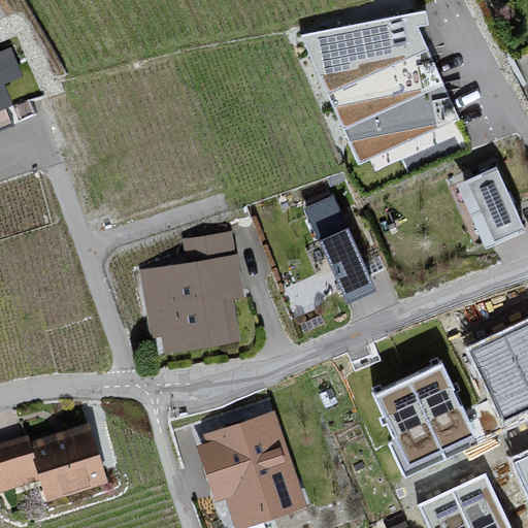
[(426,9),(301,34),(358,165),(459,118),(417,25),(428,23),(426,9)]
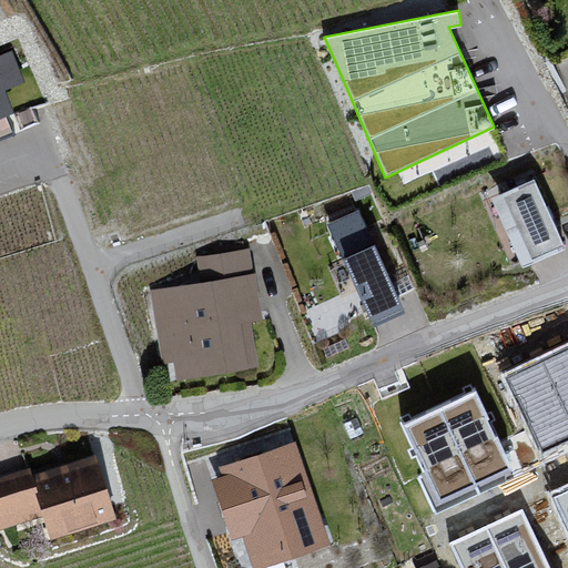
[(13,53),(0,58),(0,135),(18,129),(1,87),(23,78),(13,53)]
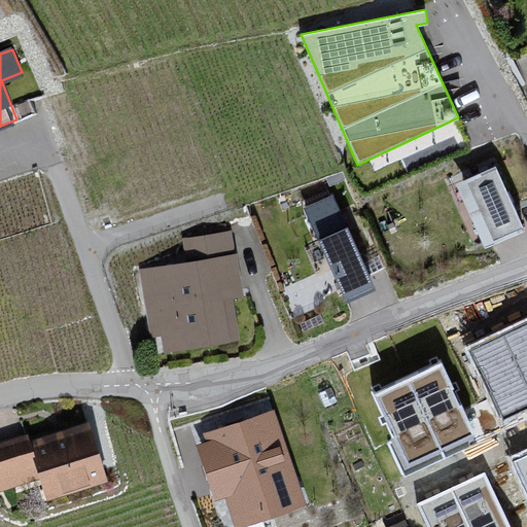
[(495,165),(455,182),(484,246),(524,229),(495,165)]
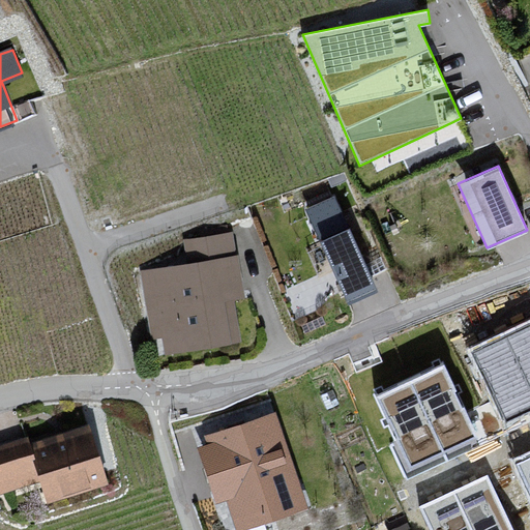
[(334,196),(306,208),(348,302),(377,289),(334,196)]
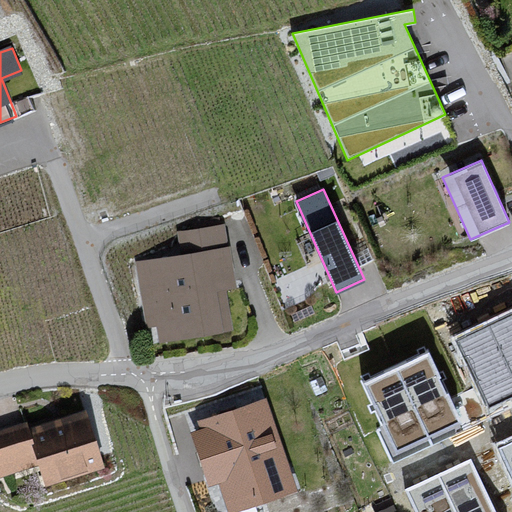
[(180,255),(133,262),(143,328),(156,327),(158,345),(230,334),(223,287),(233,285),(224,224),(177,231),(180,255)]
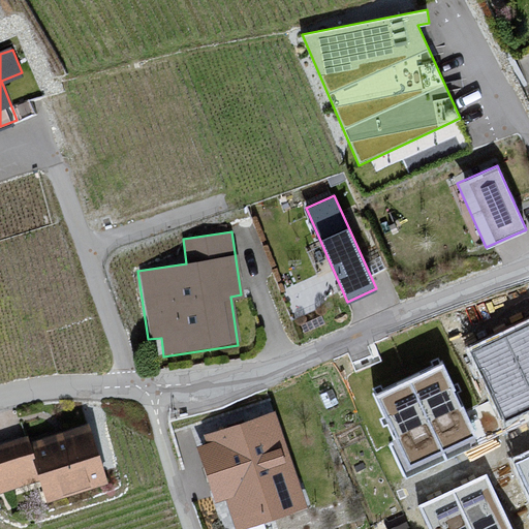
[(528,323),(505,335),(528,385),(528,323)]
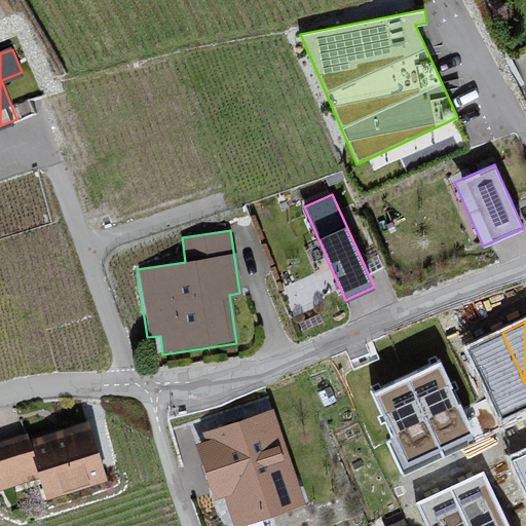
[(525,383),(502,333),(470,348),(502,420),(525,409),(525,383)]
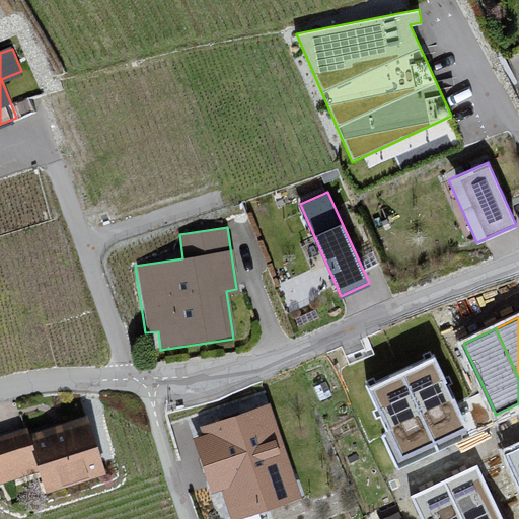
[(435,357),(402,372),(436,443),(468,429),(435,357)]
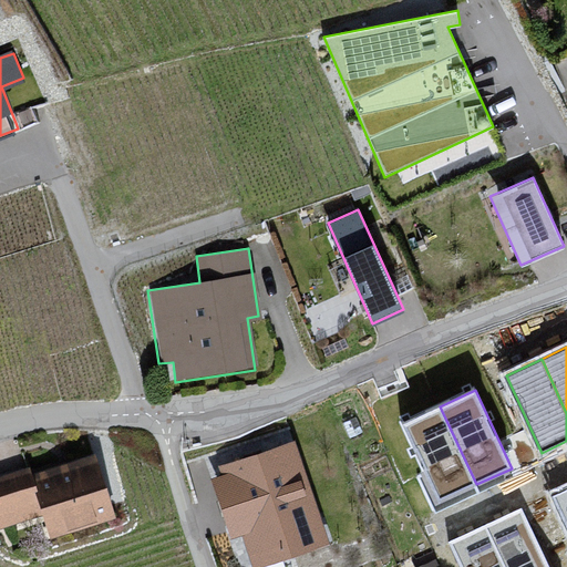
[(440,406),(404,423),(440,501),(476,484),(440,406)]
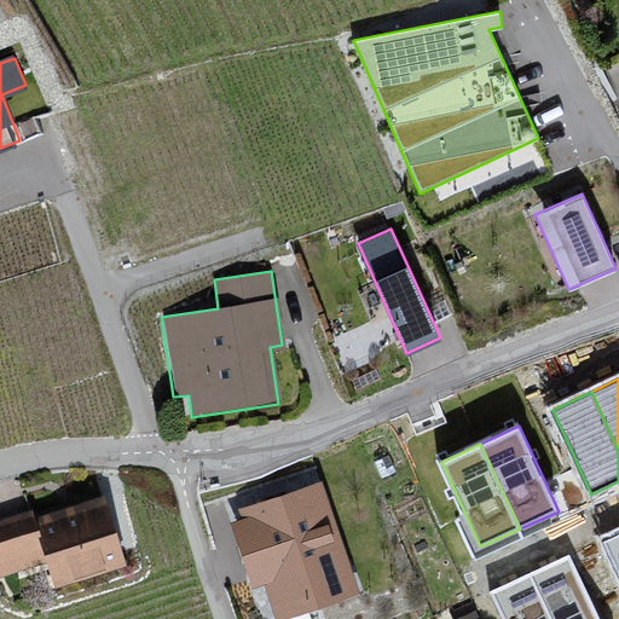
[(278,618),(359,593),(322,481),(238,509),(242,519),(231,522),(254,588),(265,584),(277,618),(278,618)]
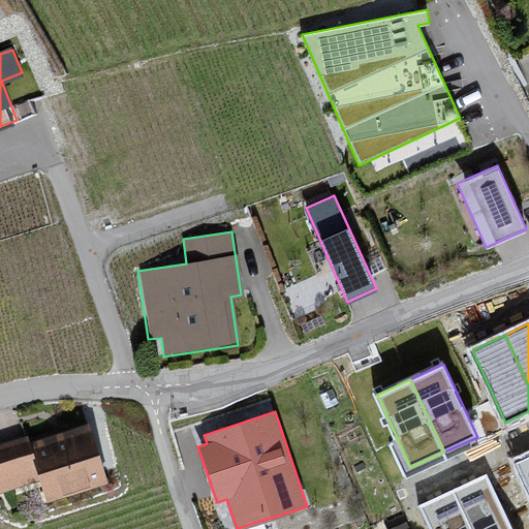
[(26,438),(0,445),(0,493),(36,481),(44,505),(106,486),(87,427),(28,445),(26,438)]
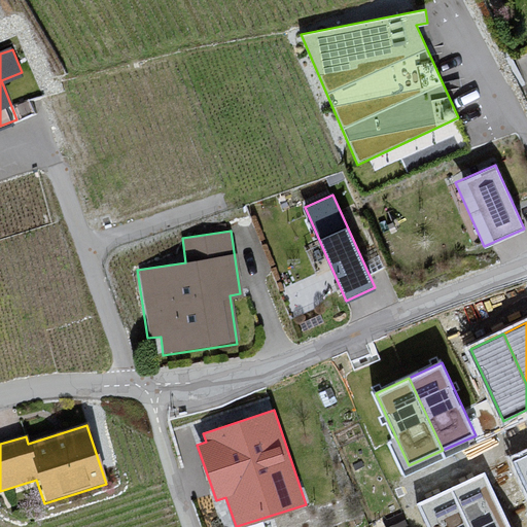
[(526,453),(514,460),(526,488),(526,453)]
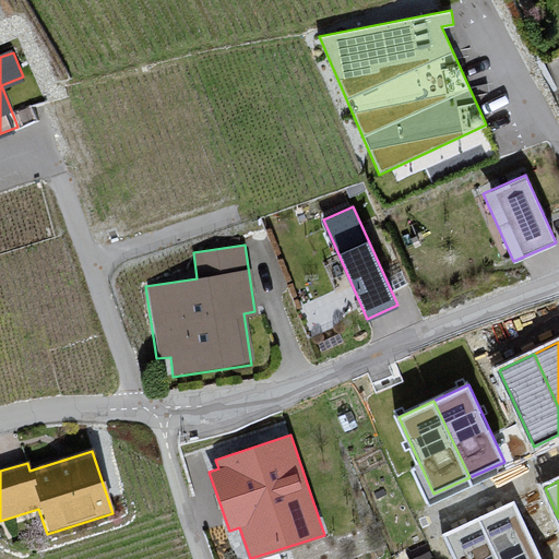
[(539,558),(514,503),(479,519),(497,558),(539,558)]
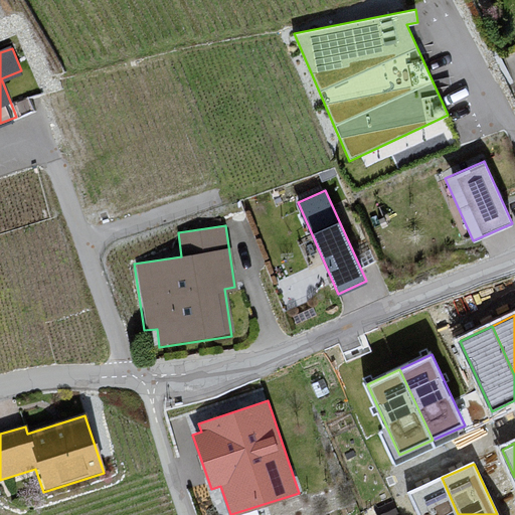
[(458,514),(442,478),(409,493),(418,514),(458,514)]
